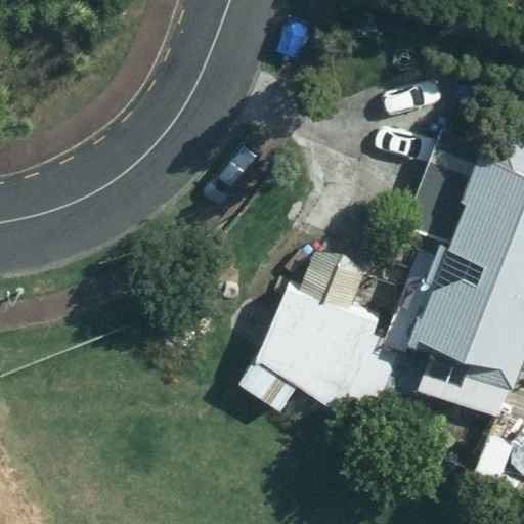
[(407,227),(453,244),(467,205),(462,203),(484,138),(444,124),(407,227)]
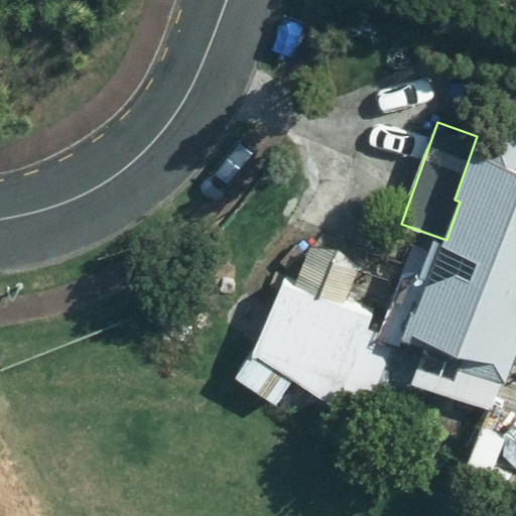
[(515,356),(515,139),(481,126),(477,136),(455,200),(460,202),(446,240),(443,245),(417,315),(410,312),(400,340),(402,341),(414,346),(417,340),(429,345),(414,383),(495,413),(515,356)]
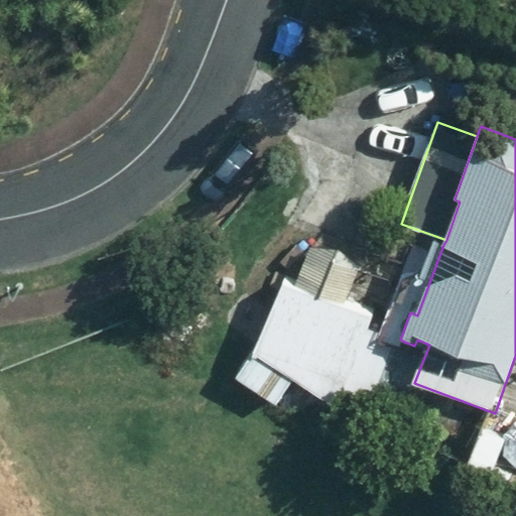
[(296,287),(345,306),(366,251),(317,232),(296,287)]
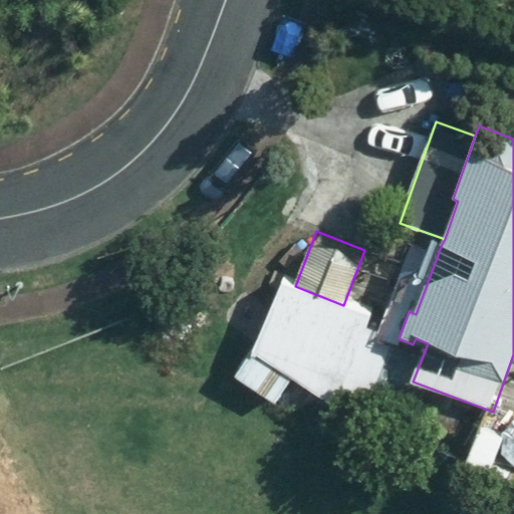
[(398,345),(401,339),(399,338),(409,311),(416,314),(442,244),(432,240),(427,251),(412,245),(378,330),(380,331),(378,337),(394,343),(398,345)]
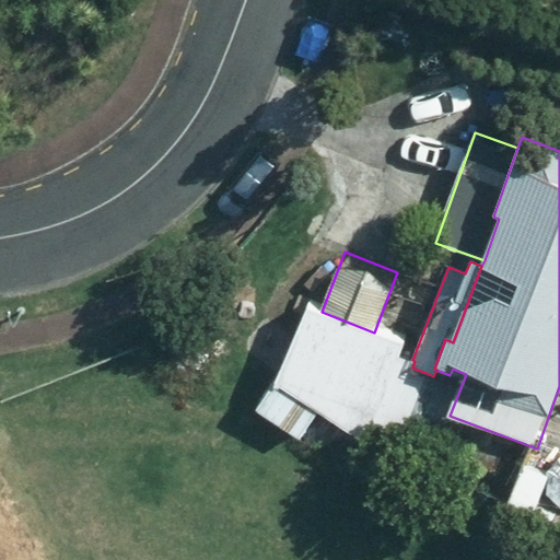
[(310,307),(273,385),(319,417),(362,445),(366,433),(398,354),(403,343),(374,333),(322,312),(310,307)]
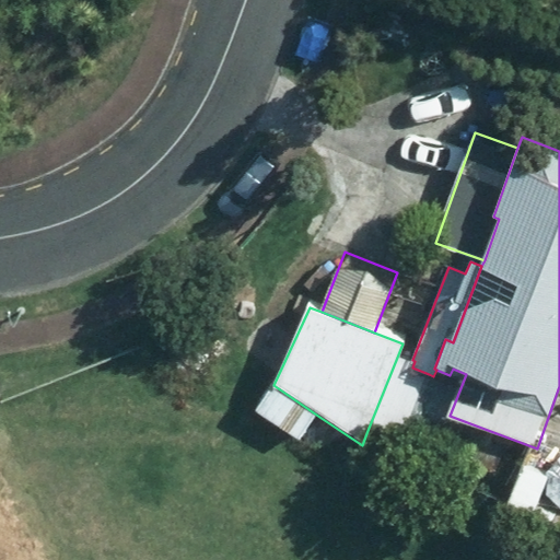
[(398,354),(366,433),(400,446),(429,374),(412,368),(415,361),(412,360),(398,354)]
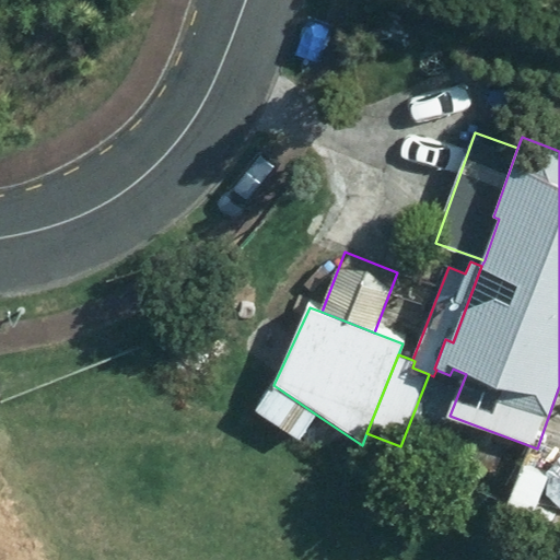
[(302,442),(319,417),(273,385),(256,410),(302,442)]
